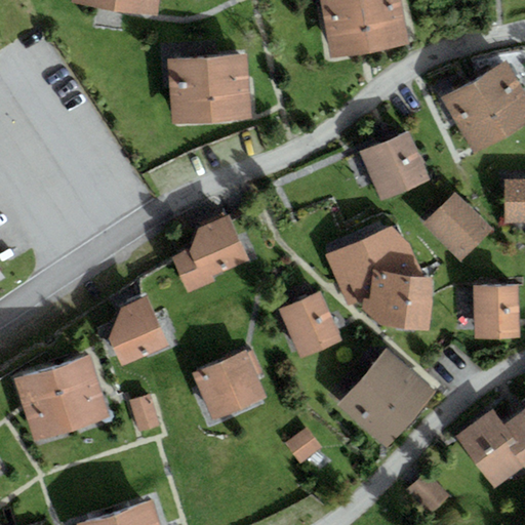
[(71,0),(71,3),(156,16),(158,0),(71,0)]
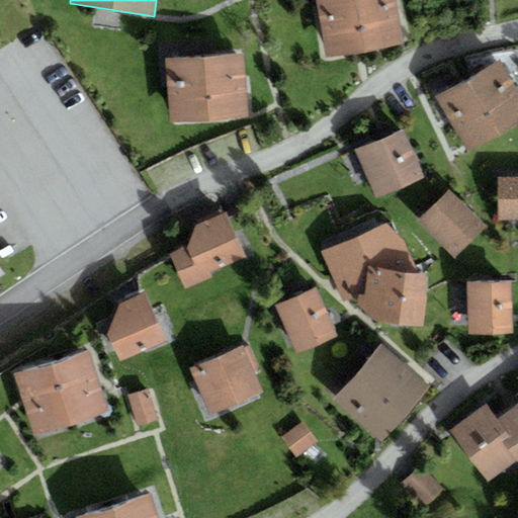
[(395,0),(315,0),(326,58),(403,45),(395,0)]
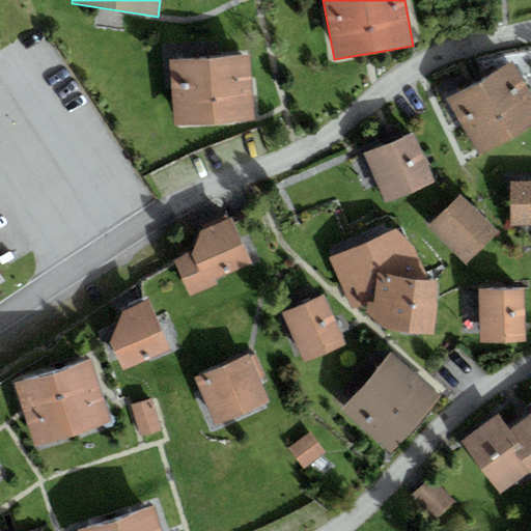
[(250,53),(170,60),(176,126),(256,117),(250,53)]
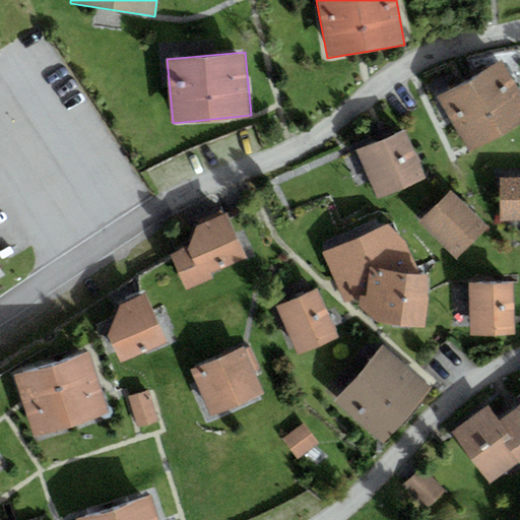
[(519,92),(505,64),(441,99),(471,154),(519,128),(519,92)]
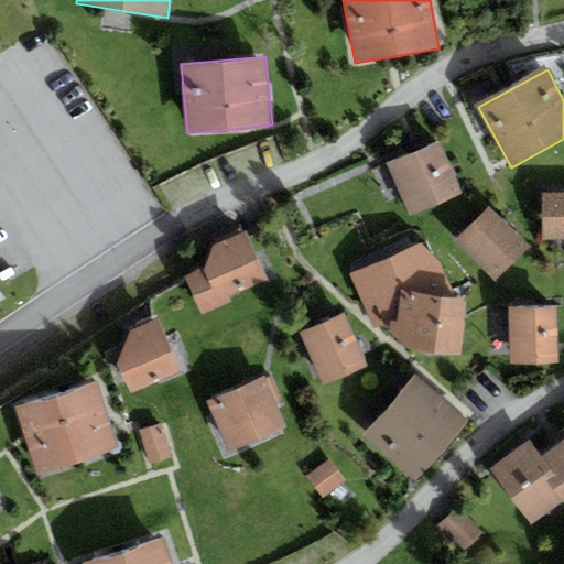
[(438,143),(389,163),(399,187),(408,212),(458,193),(438,143)]
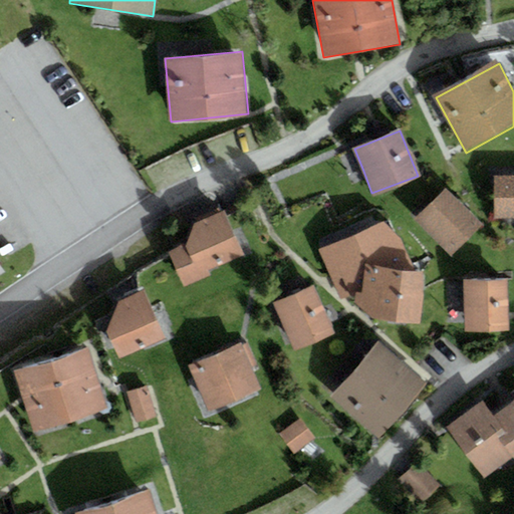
[(513,172),(492,173),(494,218),(513,217),(513,172)]
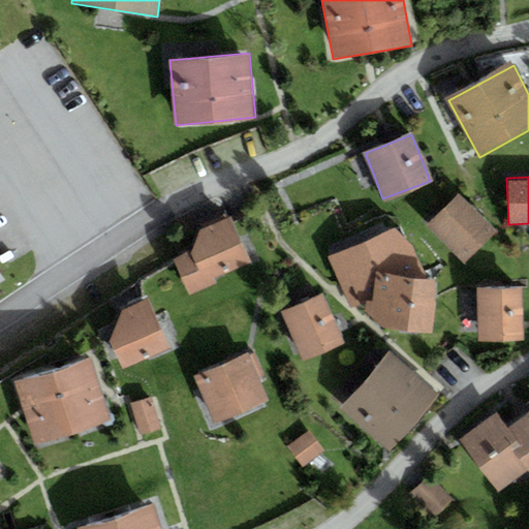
[(460,194),(428,227),(466,265),(498,231),(460,194)]
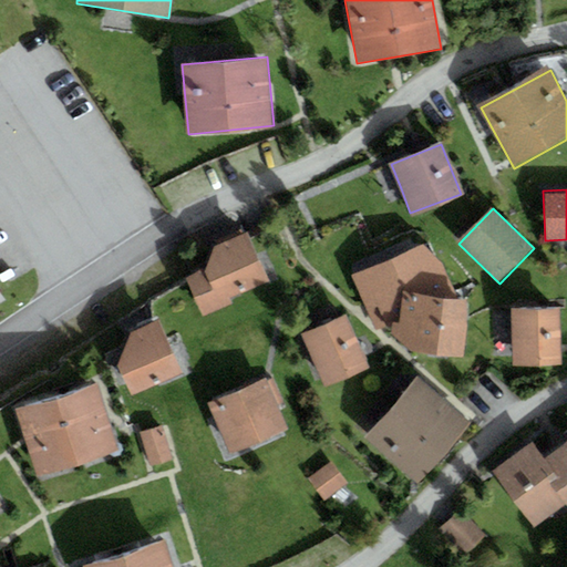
[(204,270),(185,279),(202,317),(230,305),(228,299),(267,281),(245,233),(214,247),(204,270)]
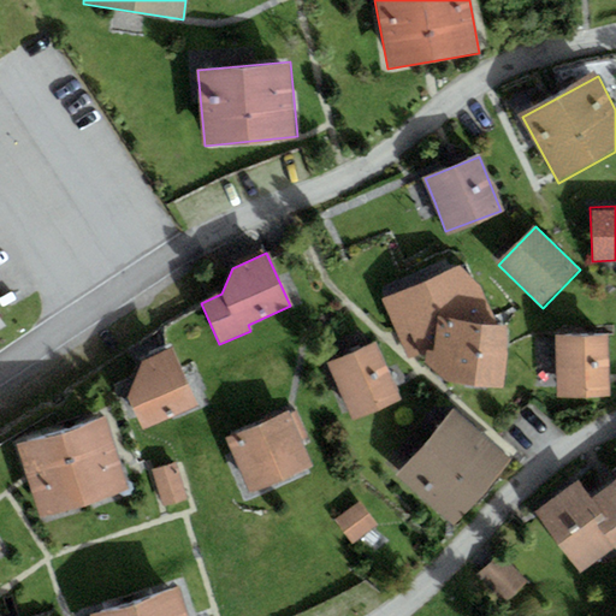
[(463,267),(384,298),(412,356),(427,349),(424,363),(456,385),(504,388),(509,326),(497,326),(463,267)]
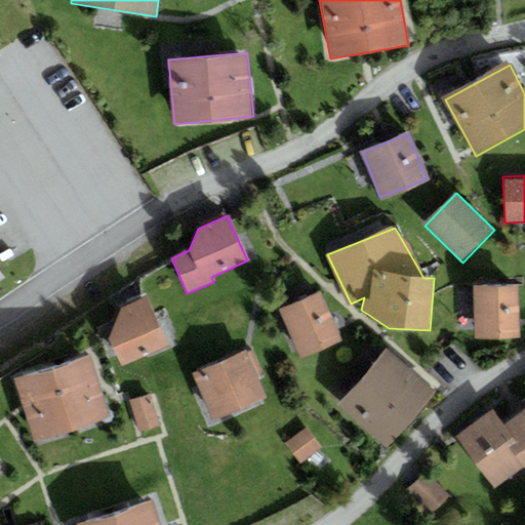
[(517,286),(474,287),(475,338),(518,337),(517,286)]
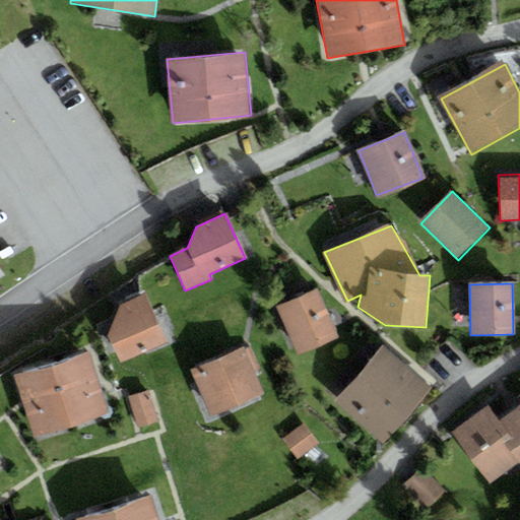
[(319,290),(277,308),(297,353),(338,337),(319,290)]
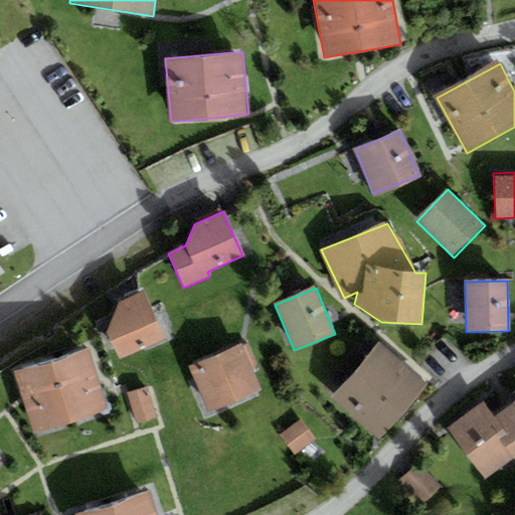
[(145,291),(120,301),(107,333),(118,361),(166,340),(145,291)]
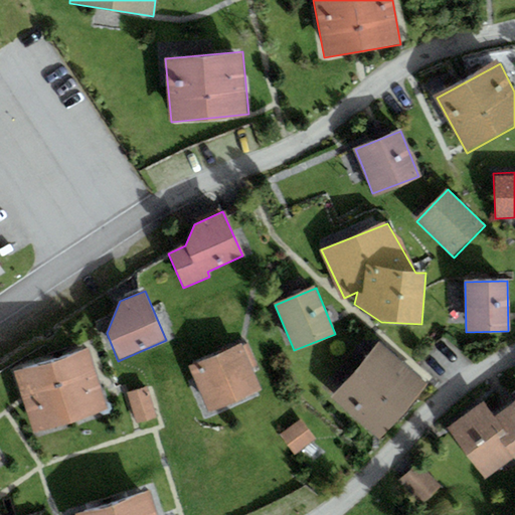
[(423,385),(378,344),(331,397),(376,439),(423,385)]
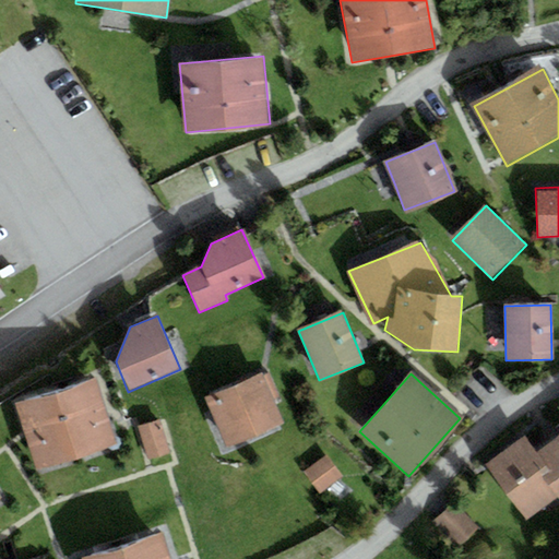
[(261,375),(205,397),(227,448),(282,424),(261,375)]
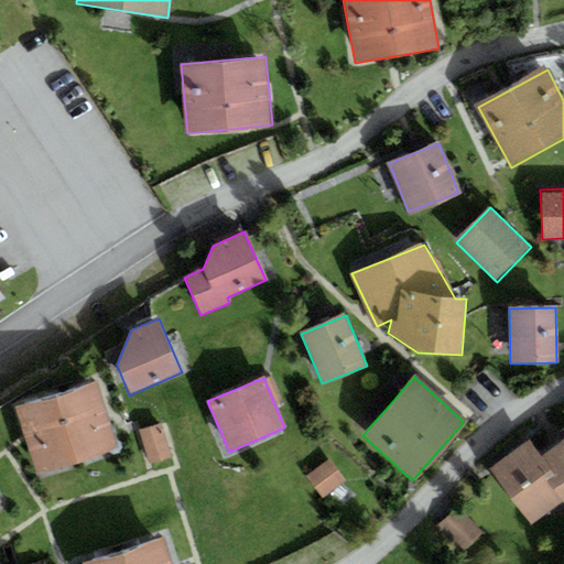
[(98,384),(18,409),(39,474),(118,448),(98,384)]
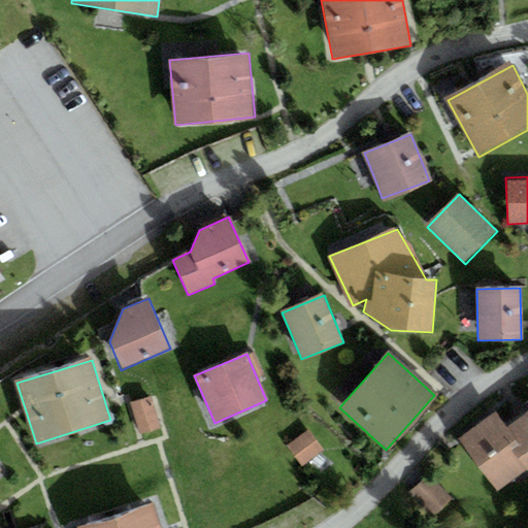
[(152,397),(131,402),(139,432),(160,427),(152,397)]
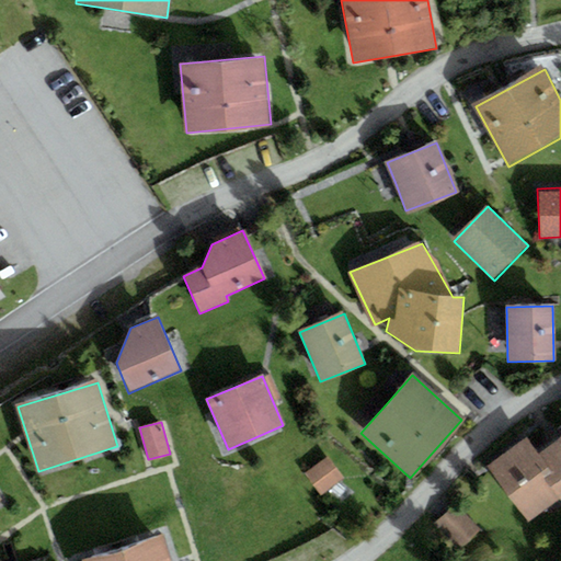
[(560,437),(538,454),(550,472),(542,478),(559,501),(560,504),(560,437)]
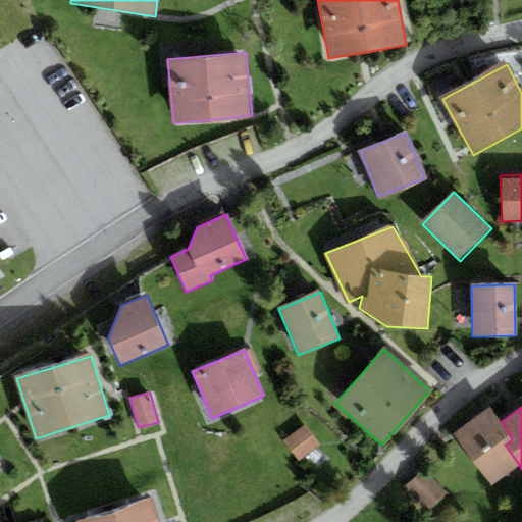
[(491,410),(456,433),(491,485),(520,466),(505,445),(512,439),(501,422),(491,410)]
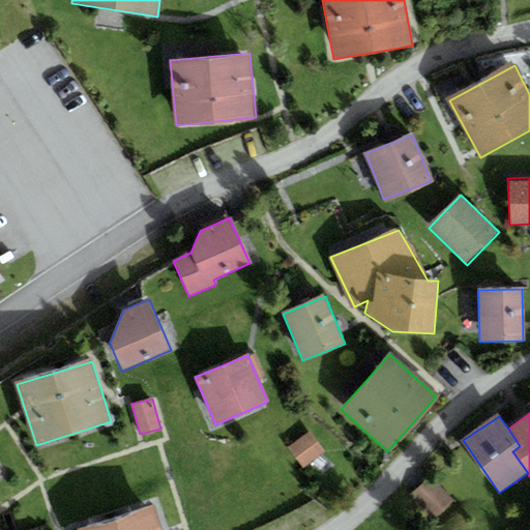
[(310,432),(290,446),(304,466),(324,451),(310,432)]
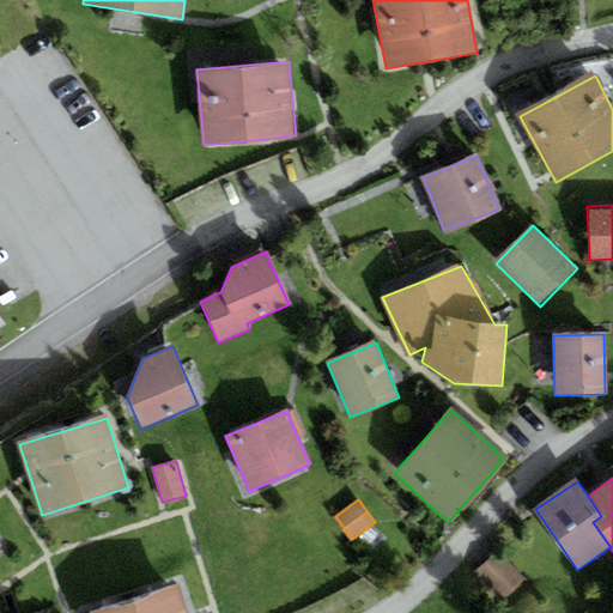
[(505,553),(479,575),(503,605),(529,582),(505,553)]
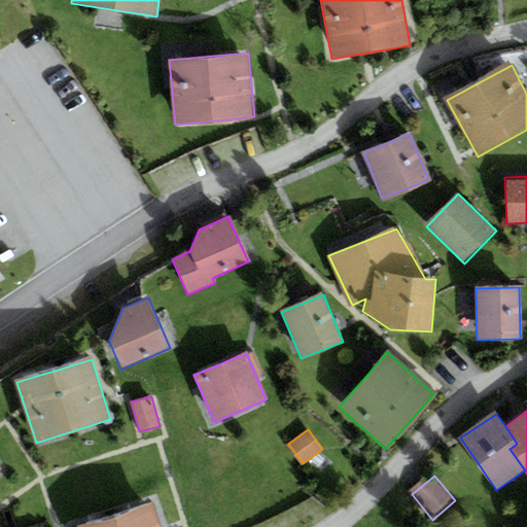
[(161,526),(154,503),(77,526),(161,526)]
